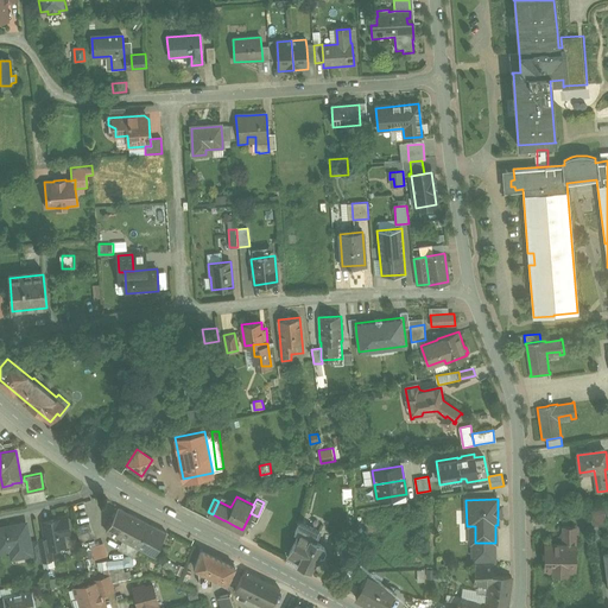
[(119,506),(106,530),(116,536),(130,512),(119,506)]
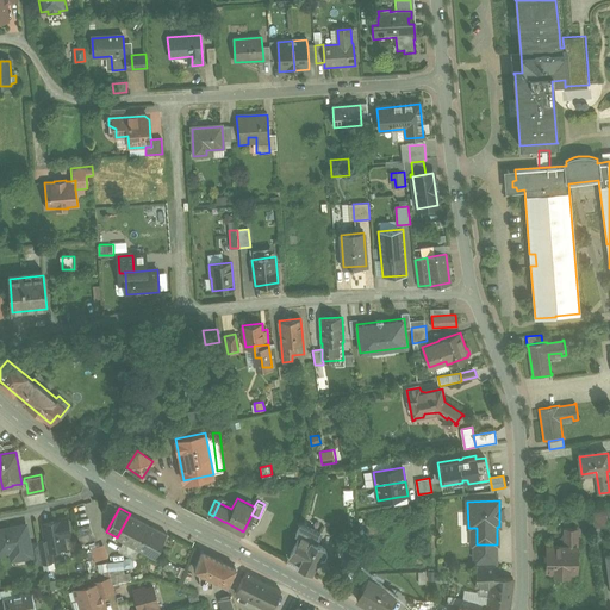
[(609,527),(608,509),(595,510),(596,527),(609,527)]
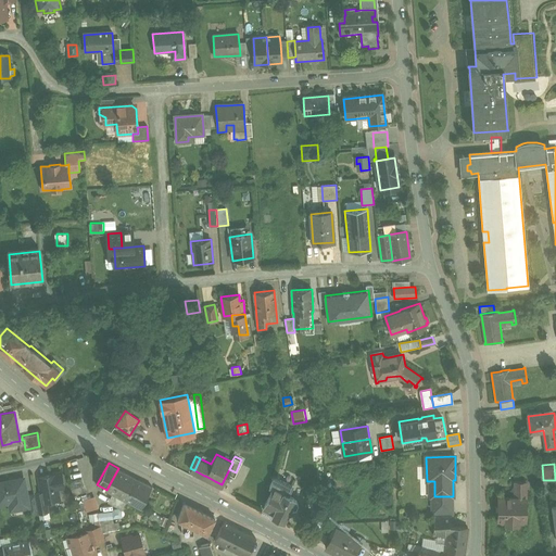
[(152,484),(118,468),(106,490),(140,506),(152,484)]
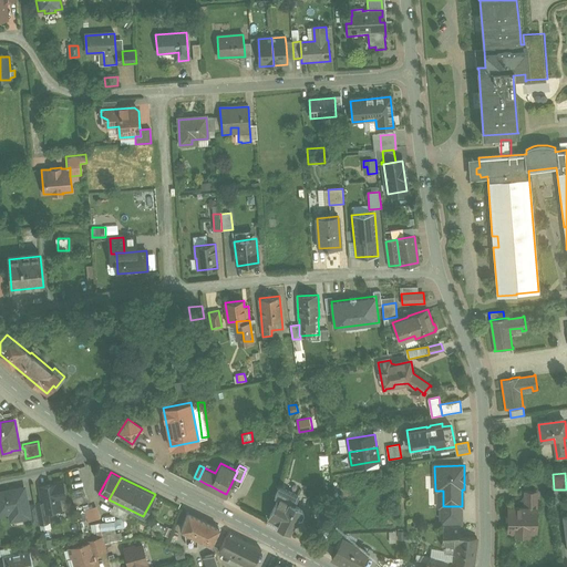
[(54,483),(40,485),(42,501),(44,509),(47,509),(60,507),(58,496),(65,495),(62,480),(54,481),(54,483)]
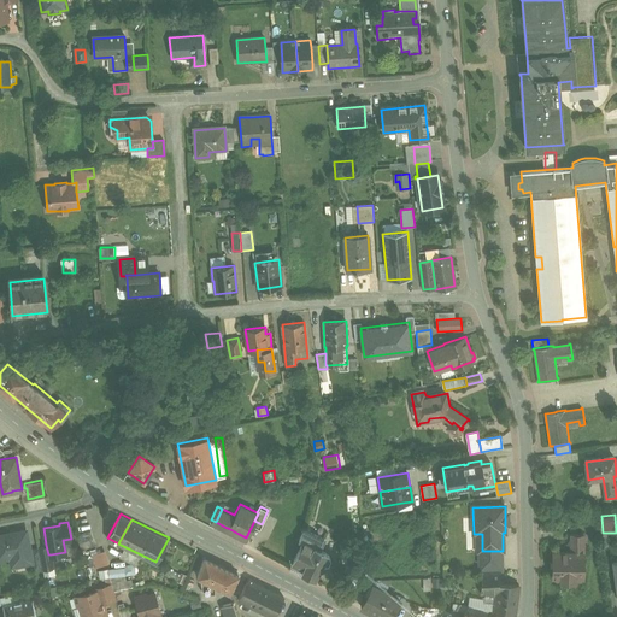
[(324,538),(304,528),(299,539),(303,540),(292,560),(289,565),(300,571),(301,570),(315,575),(319,566),(322,568),(323,564),(328,563),(330,558),(329,553),(325,552),(327,551),(319,548),(324,538)]
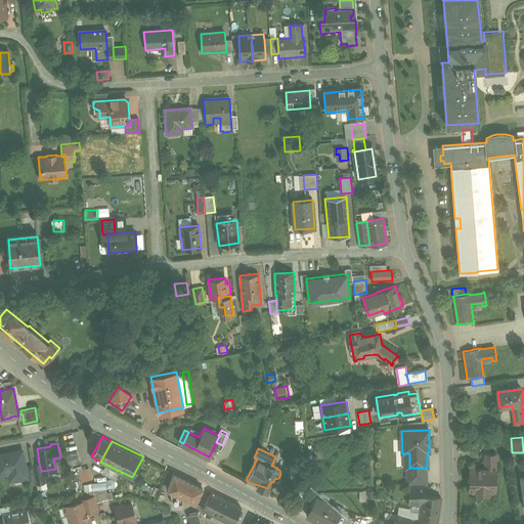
[(22,449),(0,452),(0,473),(13,471),(14,478),(27,476),(28,476),(26,466),(22,449)]
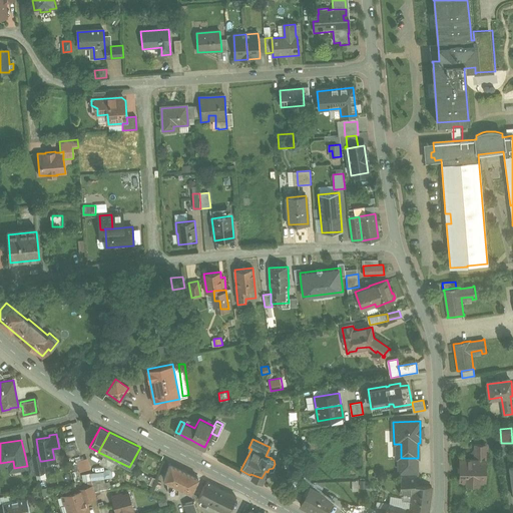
[(75,441),(63,444),(67,456),(78,452),(75,441)]
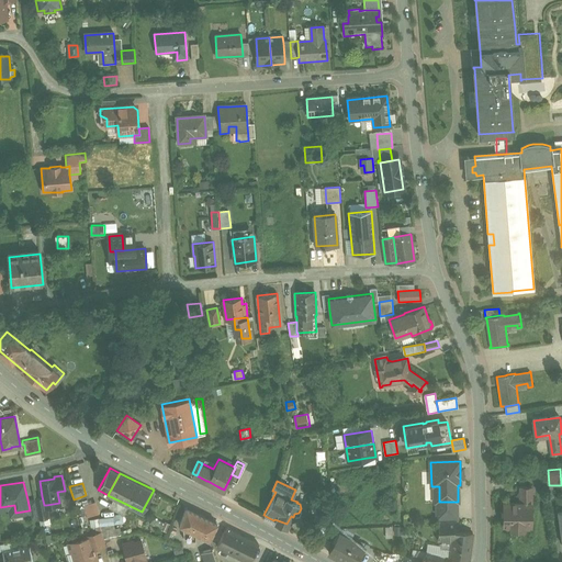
[(531,486),(520,486),(520,503),(531,503),(531,486)]
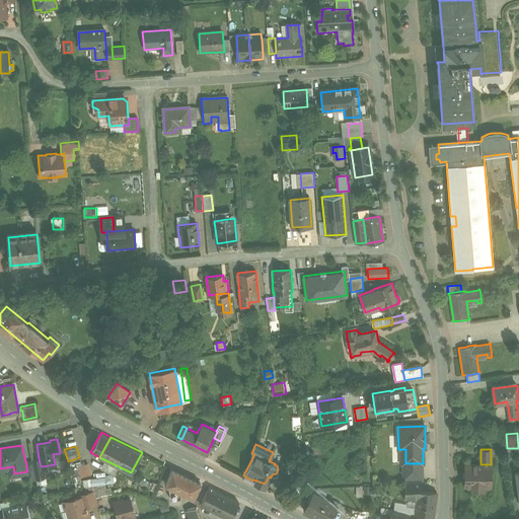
[(39,458),(32,459),(35,477),(45,475),(43,466),(41,466),(39,458)]
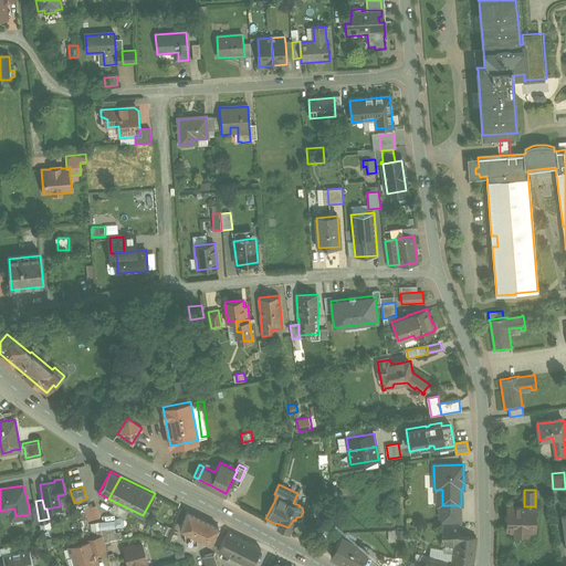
[(35,501),(28,503),(30,514),(29,514),(30,522),(39,521),(35,501)]
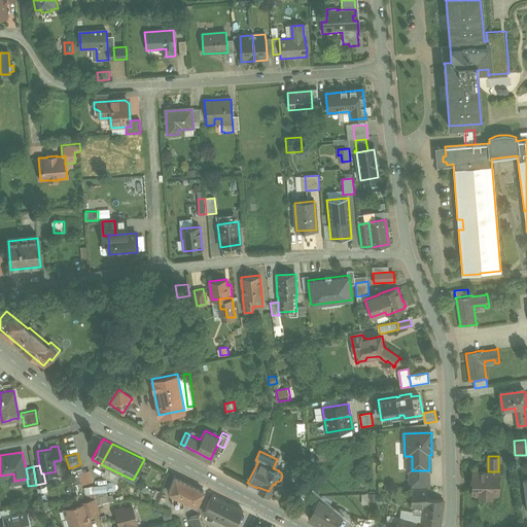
[(79,471),(82,483),(95,480),(92,468),(79,471)]
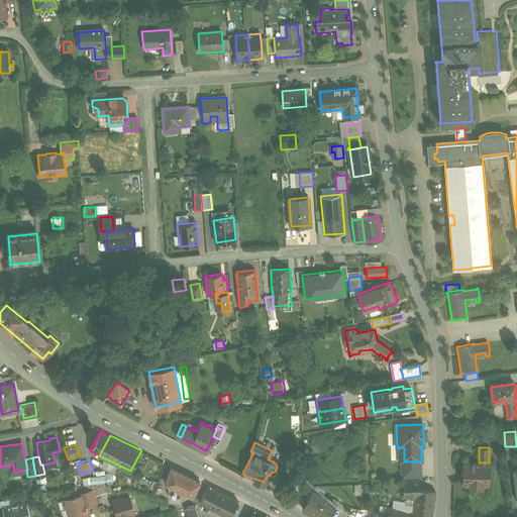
[(420,461),(404,461),(402,461),(402,477),(420,477),(420,461)]
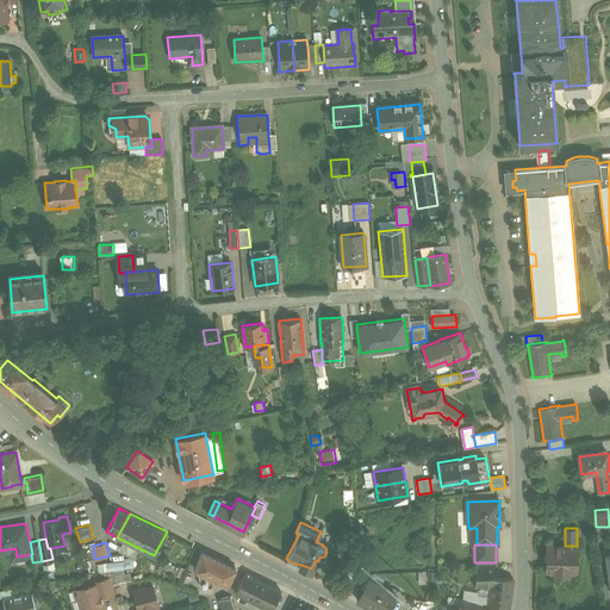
[(565,546),(546,546),(546,570),(555,570),(555,573),(568,573),(568,570),(577,570),(577,546),(565,546)]
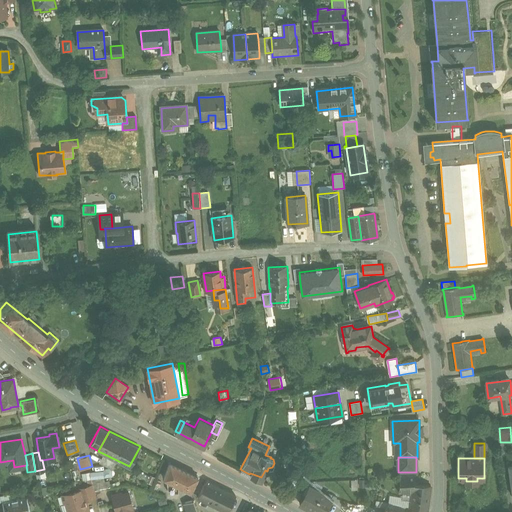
[(198,475),(169,461),(163,476),(167,478),(178,484),(190,490),(198,475)]
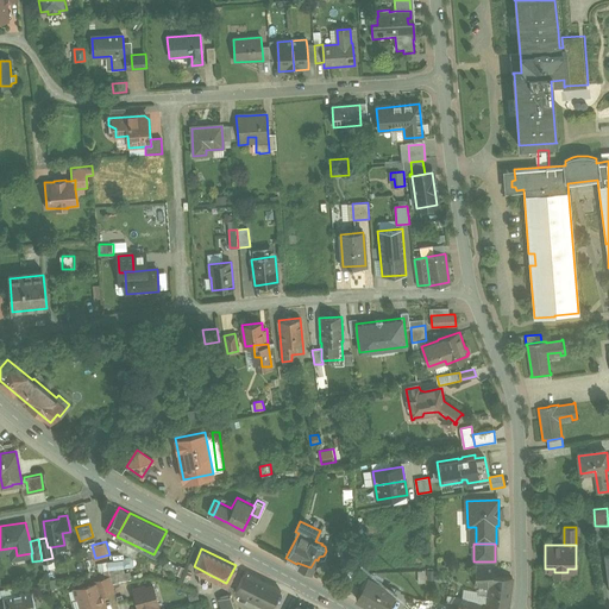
[(177,565),(165,559),(163,566),(175,571),(177,565)]
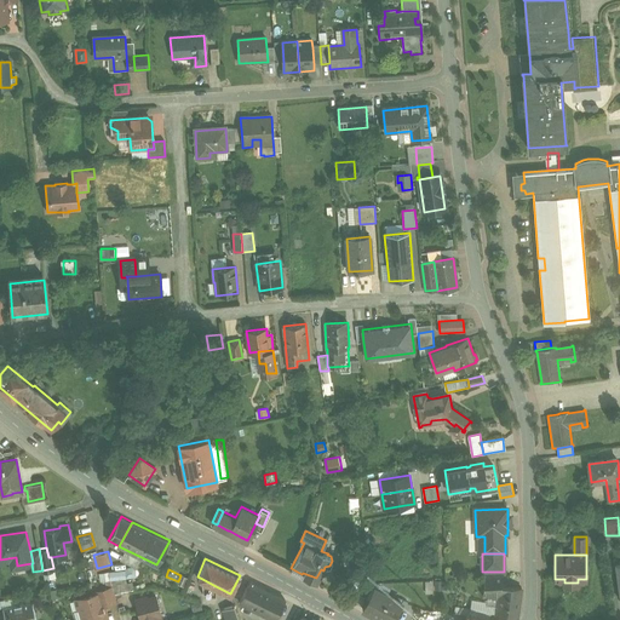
[(349,569),(342,583),(350,587),(357,574),(349,569)]
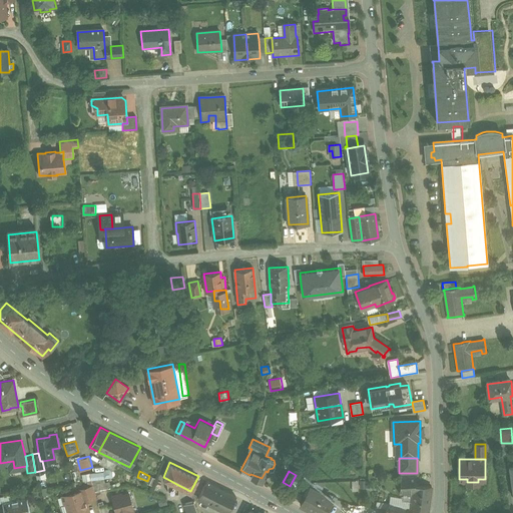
[(416,475),(401,476),(400,493),(404,493),(404,500),(411,501),(410,508),(428,511),(432,487),(415,484),(416,475)]
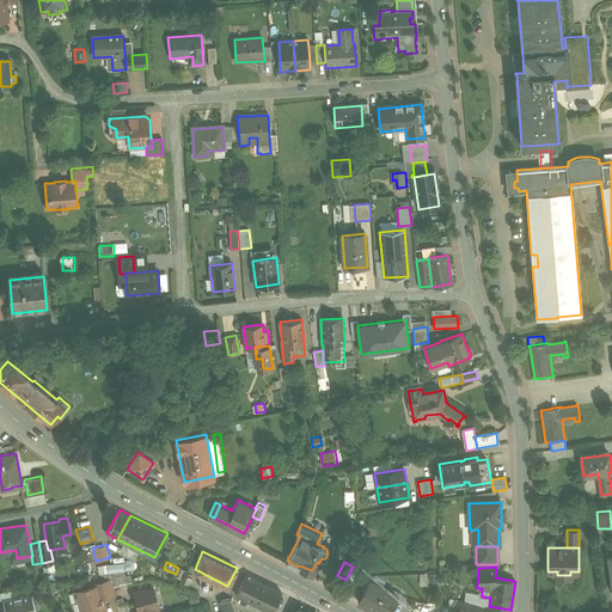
[(213,579),(200,571),(200,574),(201,586),(213,586),(213,579)]
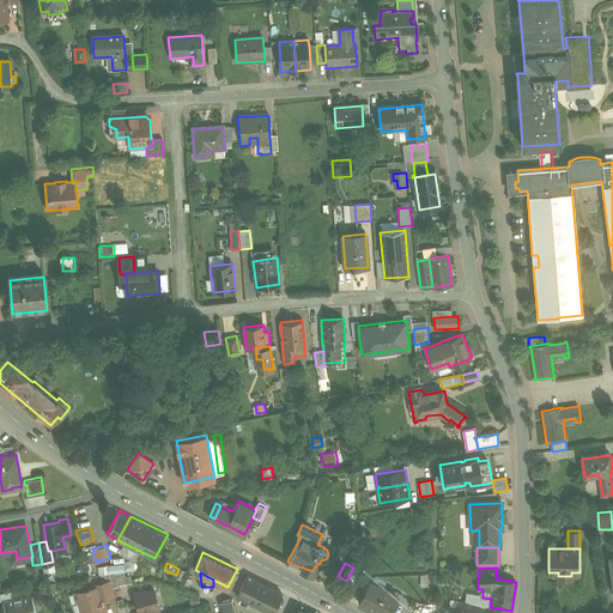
[(281,590),(247,574),(237,594),(272,611),(281,590)]
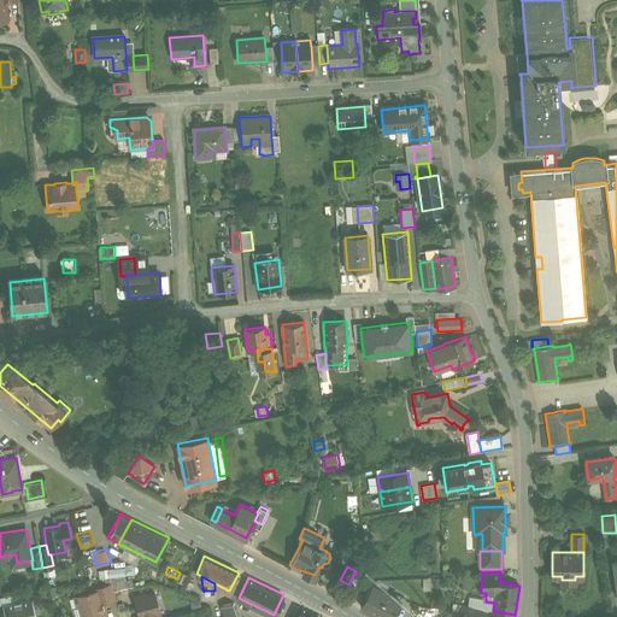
[(374,579),(363,580),(357,589),(365,594),(369,587),(374,579)]
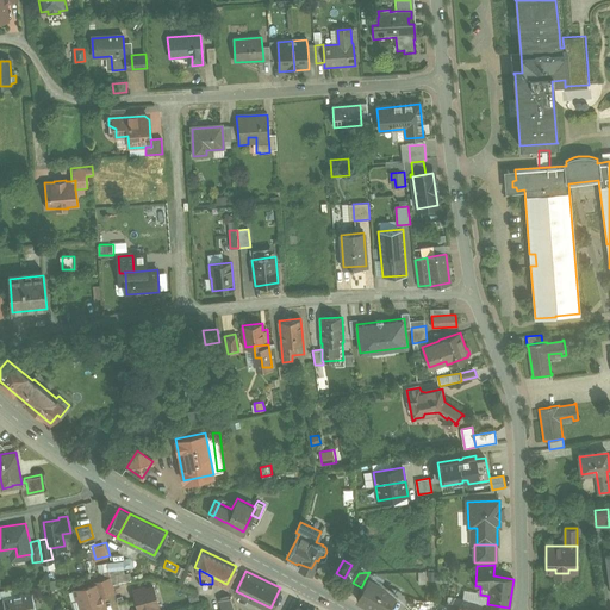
[(111,576),(91,582),(92,584),(98,582),(101,596),(116,592),(111,576)]
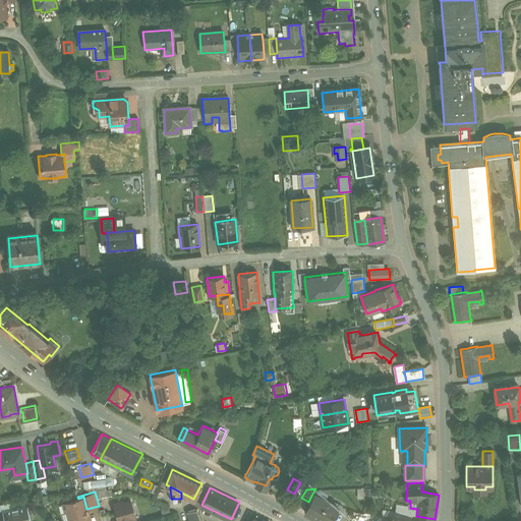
[(328,520),(338,506),(326,499),(325,501),(316,496),(315,498),(311,496),(308,502),(309,503),(305,510),(304,510),(304,511),(316,517),(317,515),(328,520)]
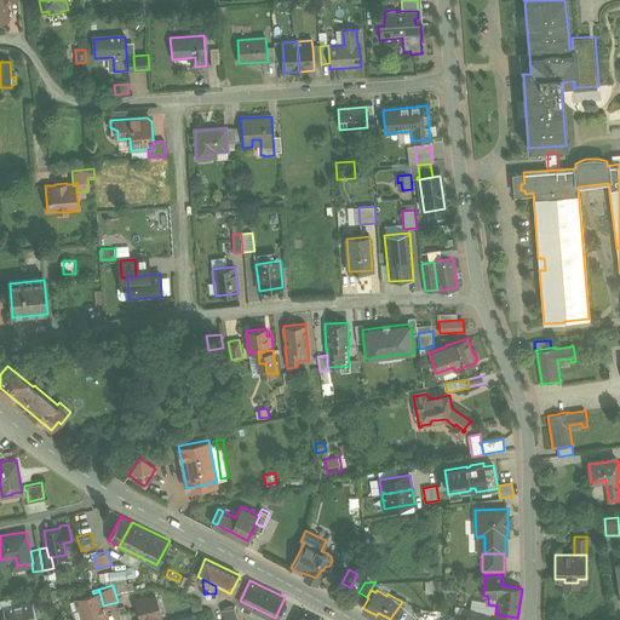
[(93,593),(76,598),(79,609),(74,610),(76,619),(107,619),(103,606),(99,591),(93,593)]
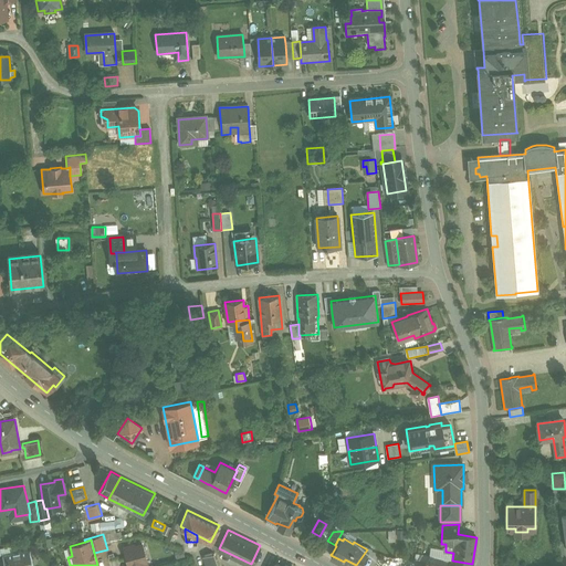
[(142,543),(135,545),(134,543),(124,546),(128,564),(128,565),(146,561),(147,559),(142,543)]
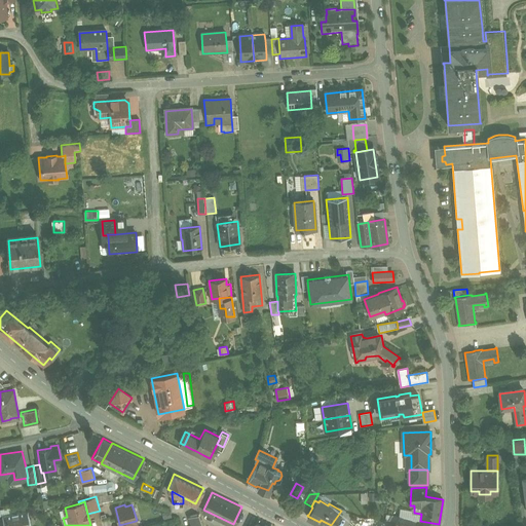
[(28,510),(2,515),(4,525),(31,525),(30,520),(30,518),(29,518),(28,510)]
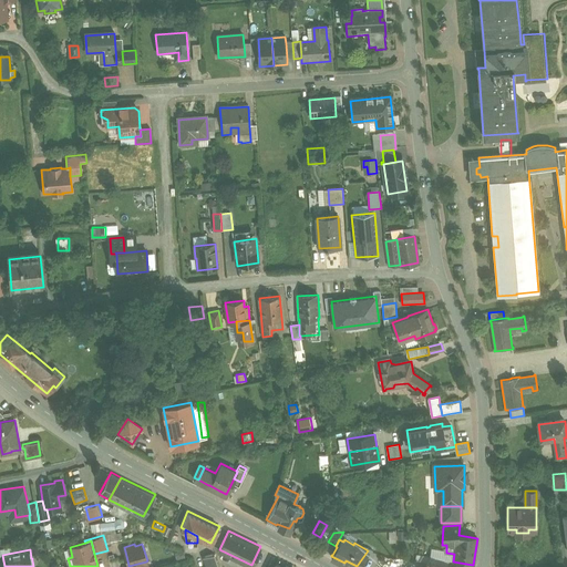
[(218,566),(216,557),(214,552),(204,555),(207,566),(218,566)]
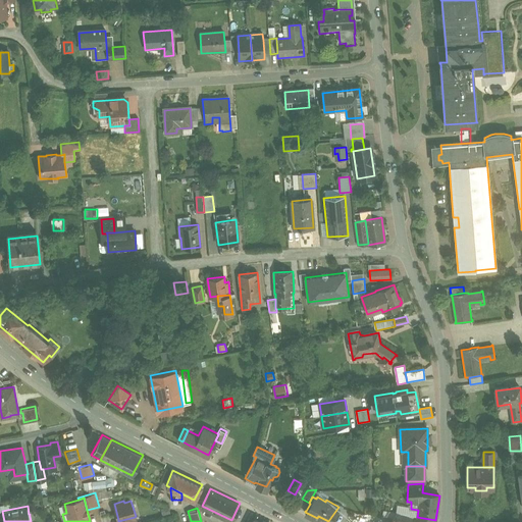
[(411,521),(413,515),(396,512),(395,518),(397,518),(401,519),(409,521),(411,521)]
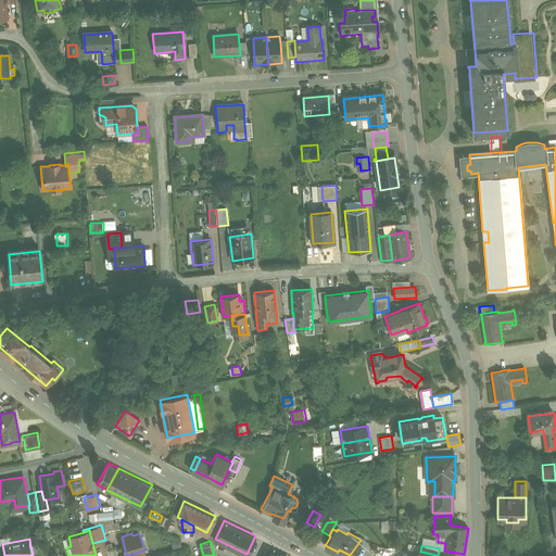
[(224,555),(222,547),(212,546),(214,555),(224,555)]
